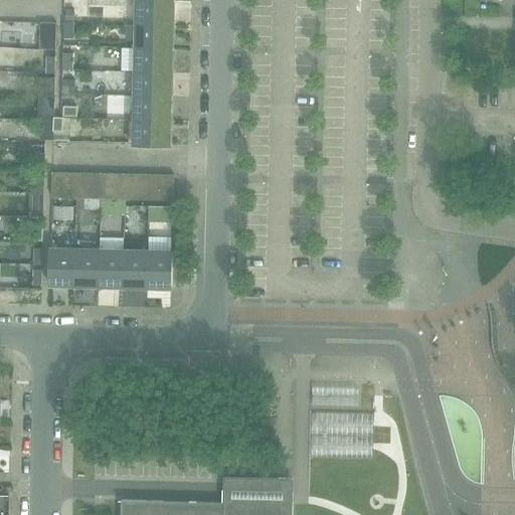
[(165,0),(136,0),(136,23),(173,24),(174,0),(165,0)]
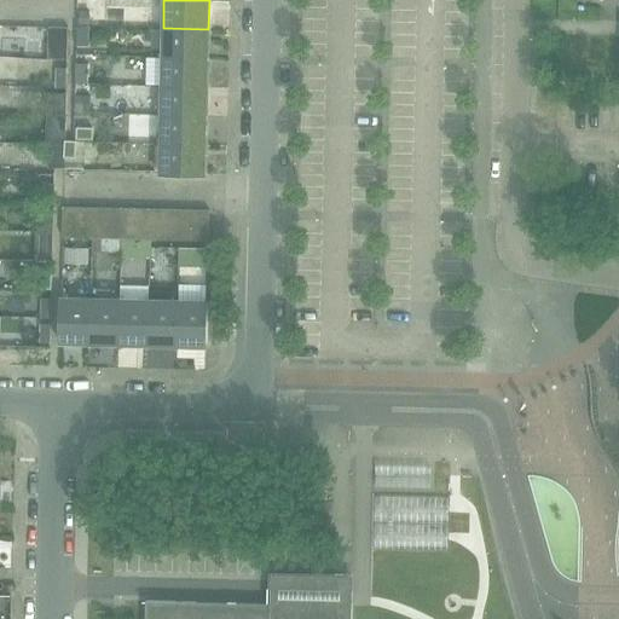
[(48,27),(47,59),(68,59),(68,28),(48,27)]
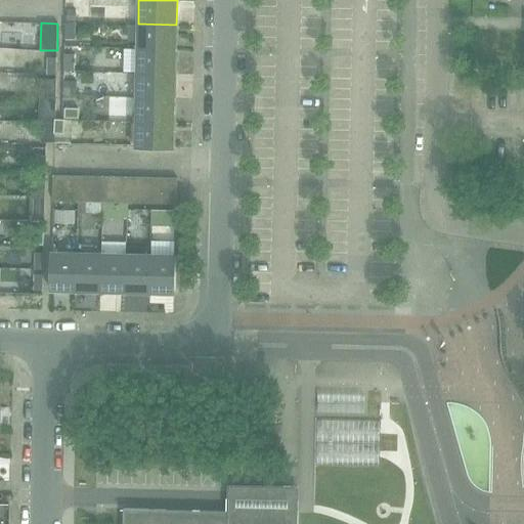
[(76,23),(66,23),(66,39),(75,40),(76,23)]
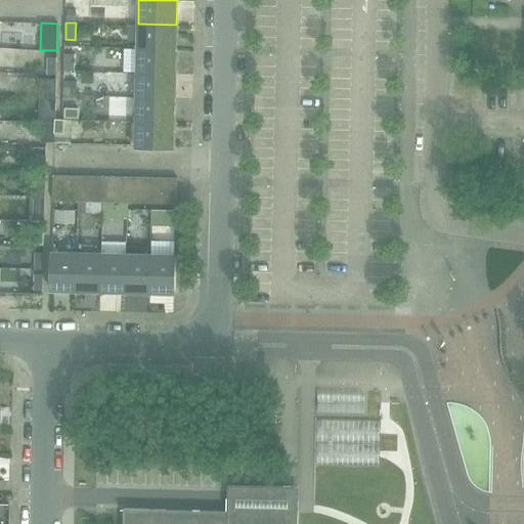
[(138,24),(137,49),(176,50),(176,25),(138,24)]
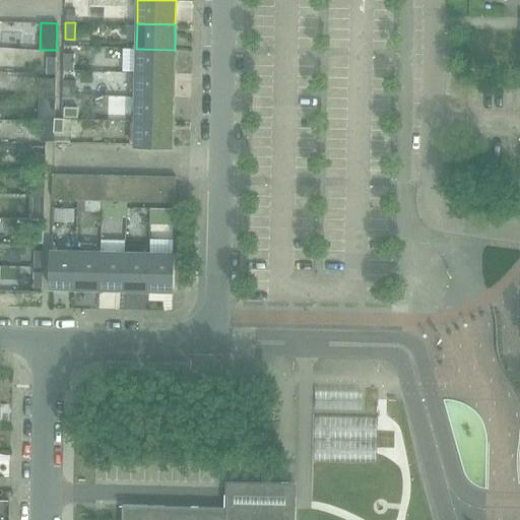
[(136,49),(135,73),(174,73),(175,50),(136,49)]
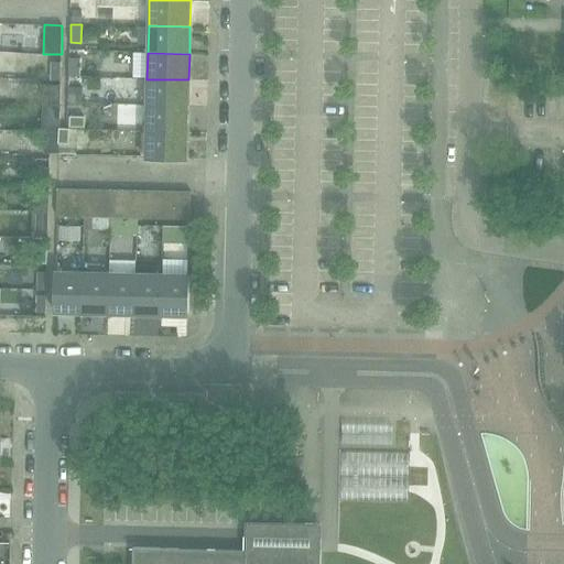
[(69,58),(68,77),(80,76),(80,58),(69,58)]
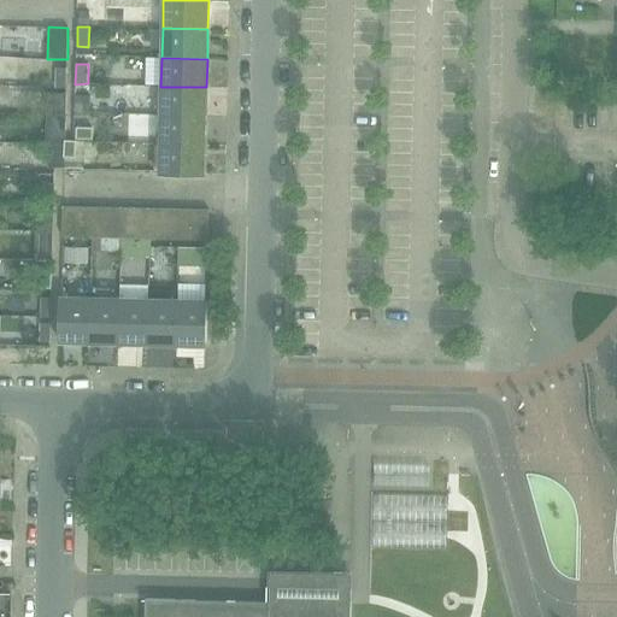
[(57,69),(57,87),(66,87),(66,69),(57,69)]
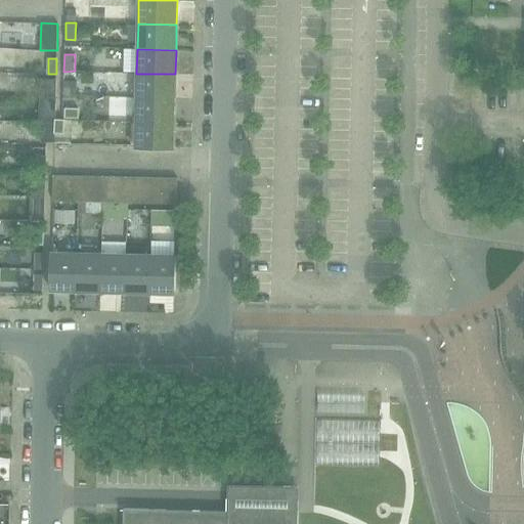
[(136,74),(136,98),(175,99),(175,74),(136,74)]
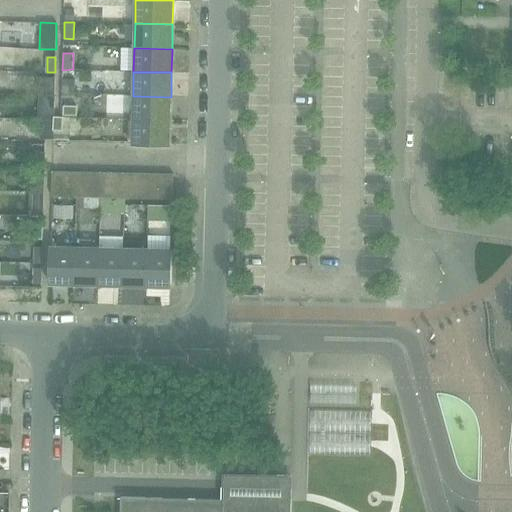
[(41,78),(41,96),(56,95),(56,78),(41,78)]
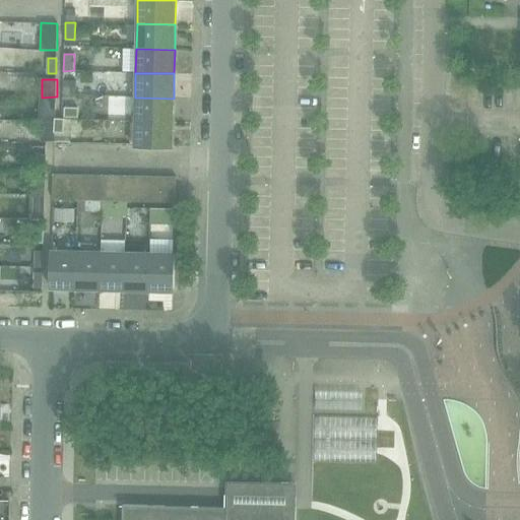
[(39,98),(39,121),(42,121),(55,122),(56,99),(39,98)]
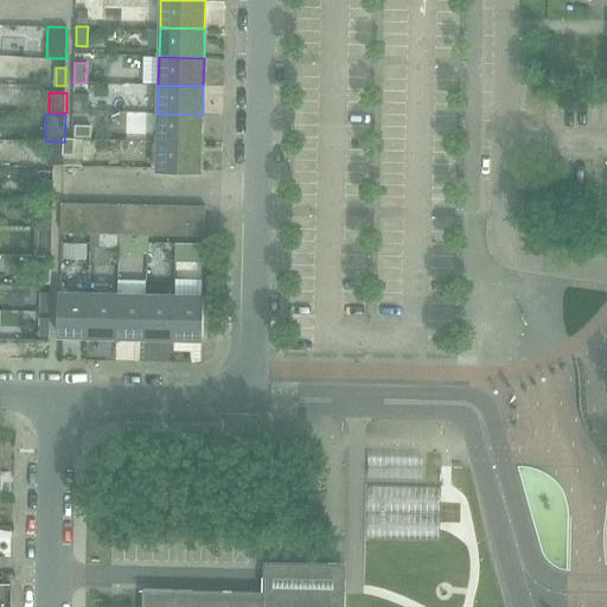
[(158,114),(157,141),(202,142),(203,115),(158,114)]
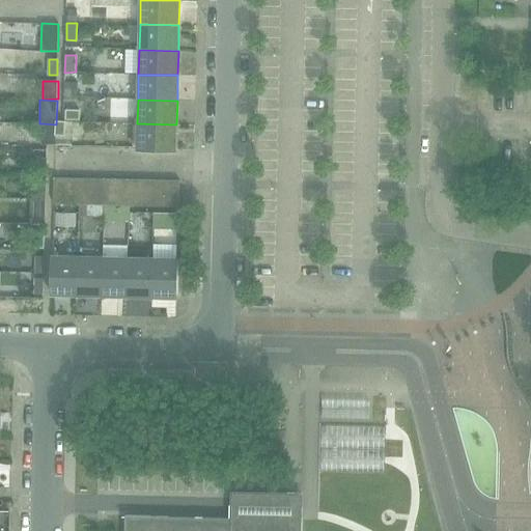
[(58,122),(57,145),(72,146),(73,122),(58,122)]
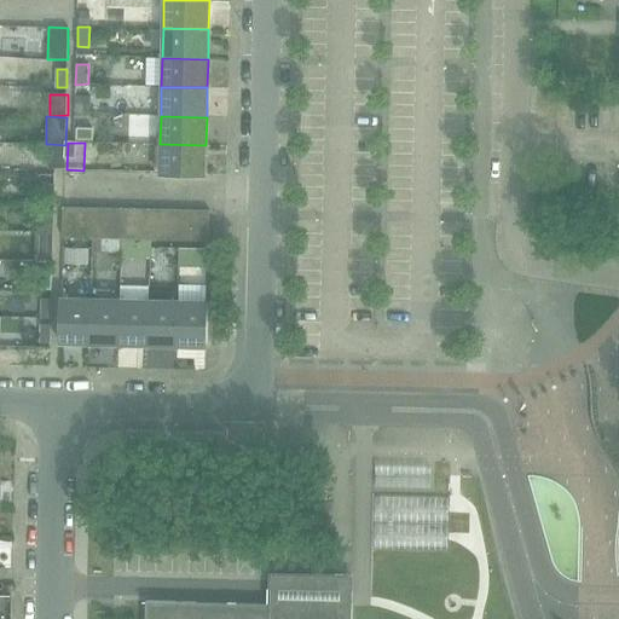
[(65,145),(50,144),(50,168),(65,168),(65,145)]
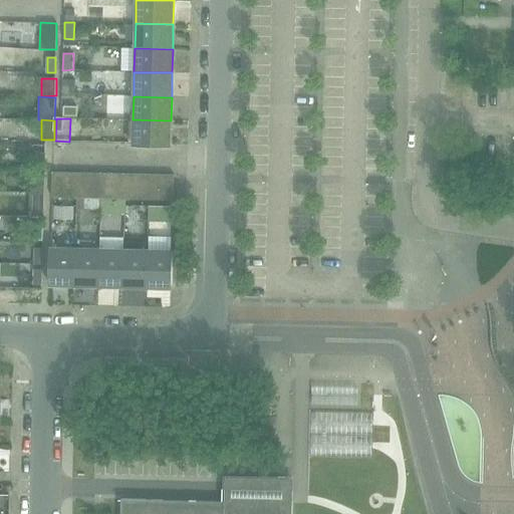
[(71,119),(71,132),(108,133),(108,120),(71,119)]
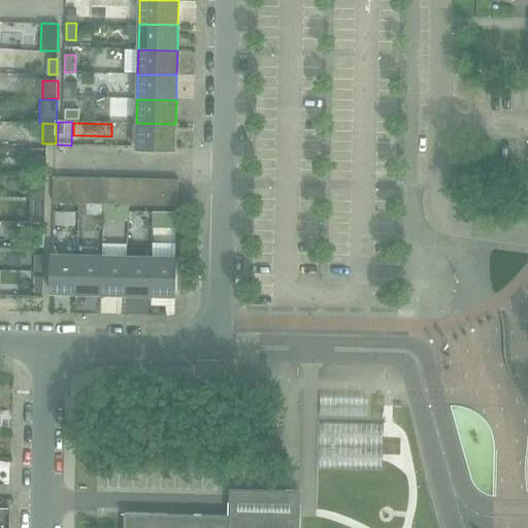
[(175,124),(136,123),(136,149),(175,150),(175,124)]
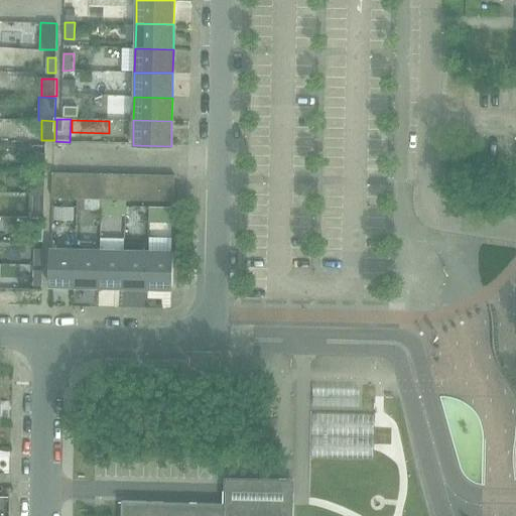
[(36,153),(36,170),(44,170),(45,153),(36,153)]
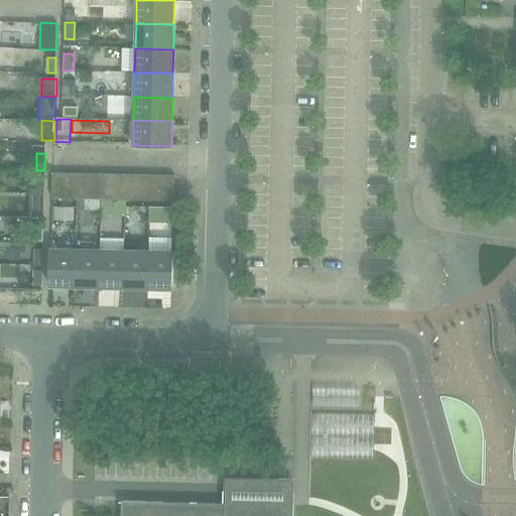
[(51,199),(65,199),(66,172),(52,172),(51,199)]
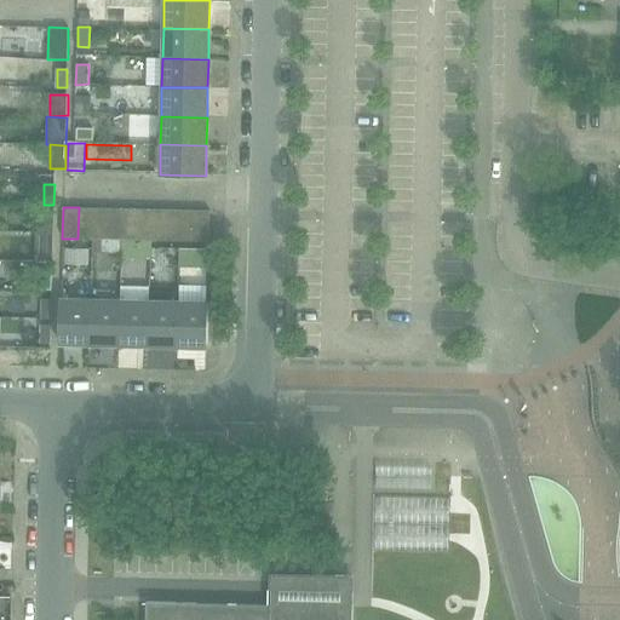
[(78,239),(93,239),(93,208),(79,207),(78,239)]
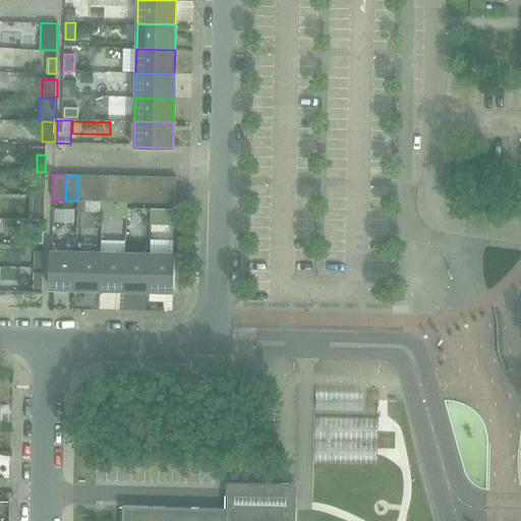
[(78,200),(91,200),(91,175),(78,175),(78,200)]
